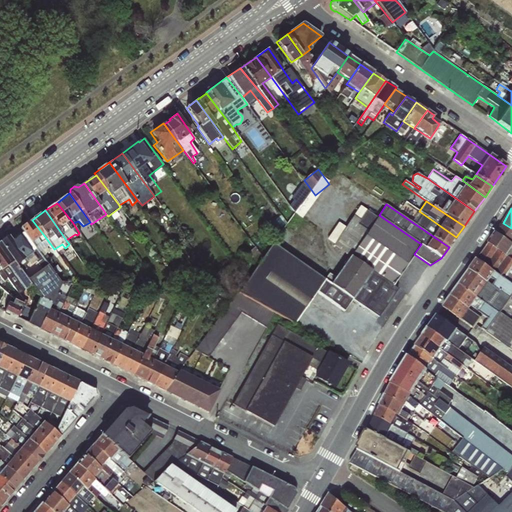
[(456,237),(419,211),(412,222),(449,247),(456,237)]
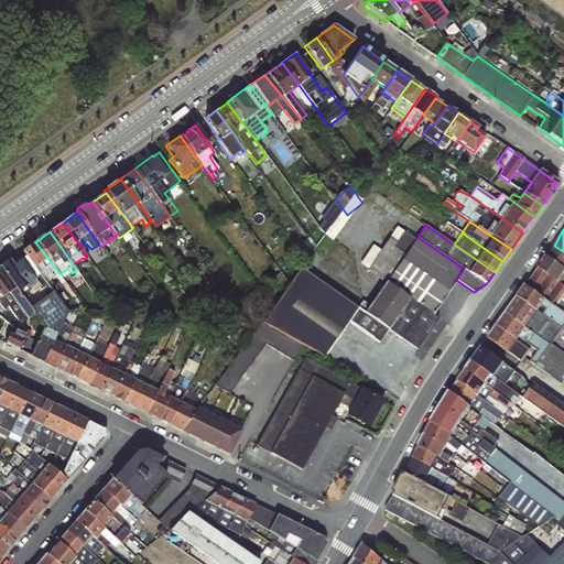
[(22,251),(25,256),(39,272),(51,262),(35,242),(35,241),(22,251)]
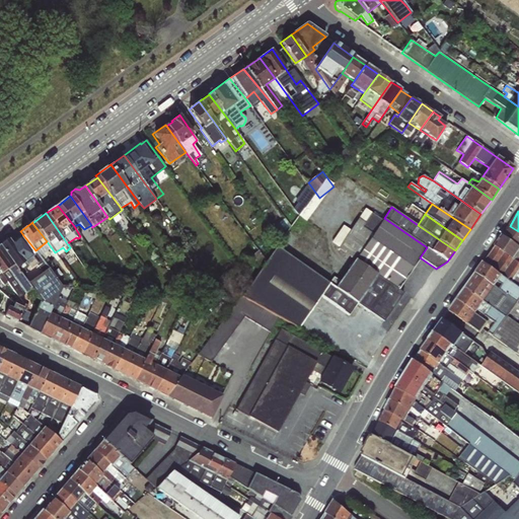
[(518,231),(510,226),(502,236),(518,247),(518,231)]
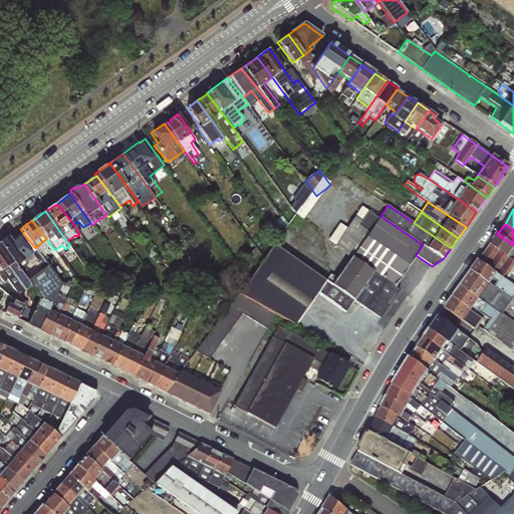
[(19,234),(10,240),(28,264),(30,266),(41,258),(35,248),(23,233),(20,235),(19,234)]
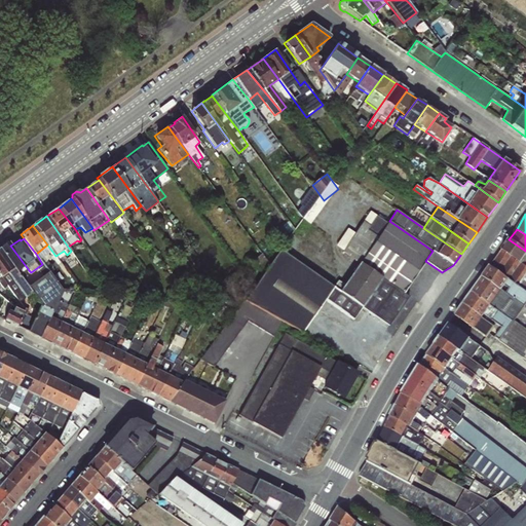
[(525,251),(509,239),(502,251),(525,267),(525,251)]
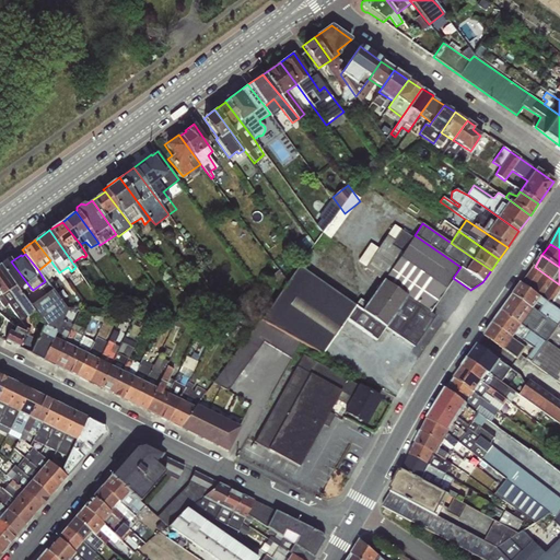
[(9,258),(0,264),(0,266),(13,286),(23,298),(28,294),(26,291),(31,288),(11,261),(9,258)]
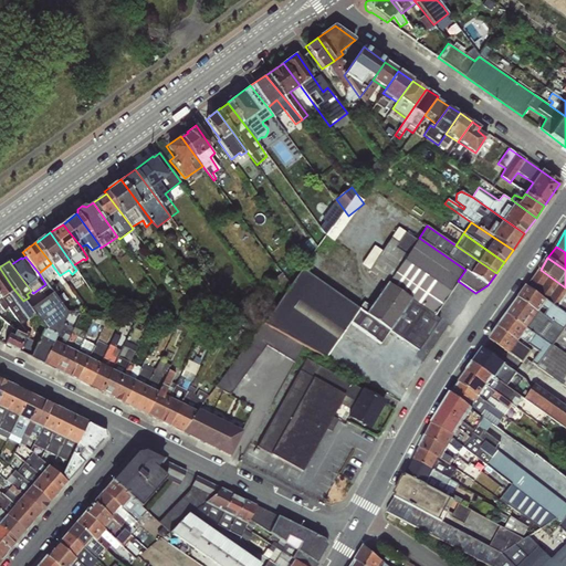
[(8,295),(13,289),(0,269),(0,306),(3,311),(8,306),(2,297),(8,295)]
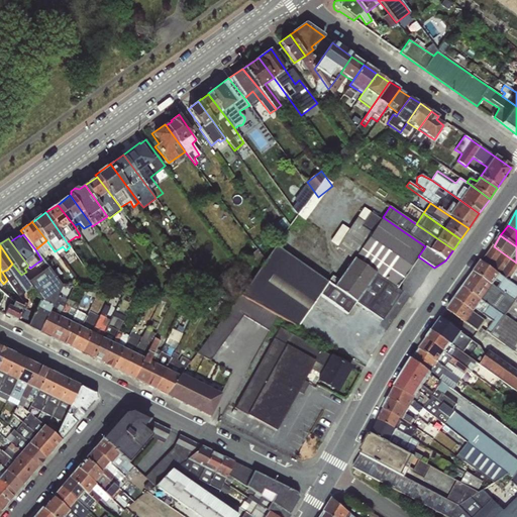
[(516,263),(494,246),(482,262),(516,288),(516,263)]
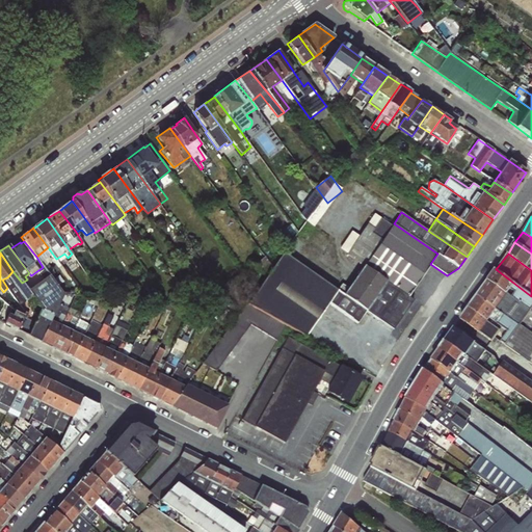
[(531,311),(531,308),(531,296),(496,269),(487,281),(531,311)]
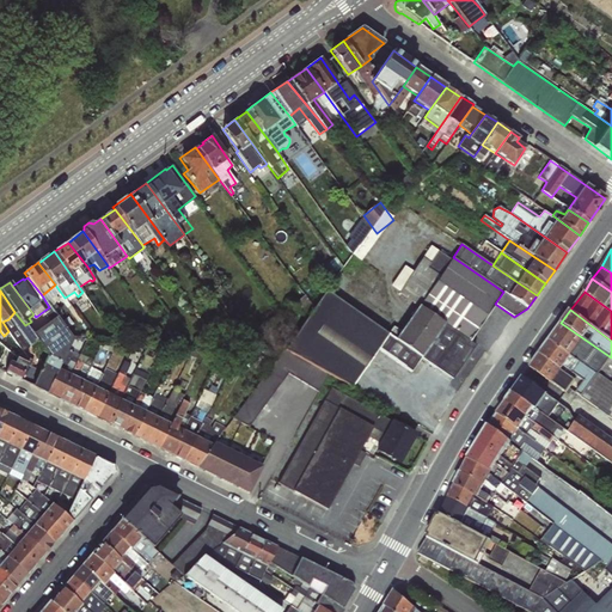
[(32,386),(46,393),(67,350),(73,340),(56,317),(32,334),(25,325),(14,312),(8,319),(30,349),(37,343),(48,356),(32,386)]
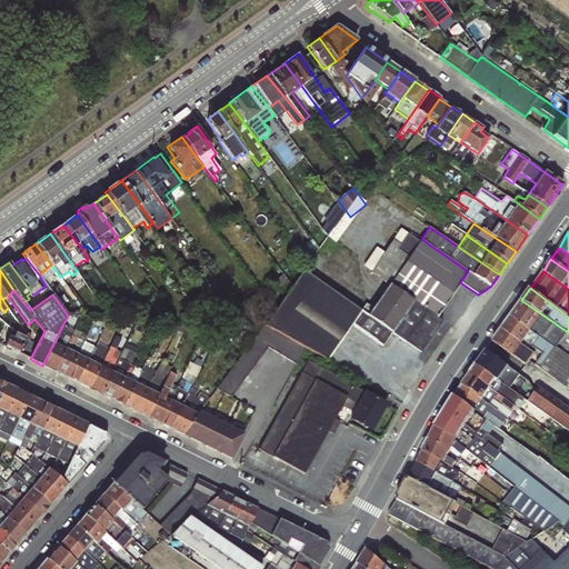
[(521,300),(510,317),(568,359),(568,332),(521,300)]
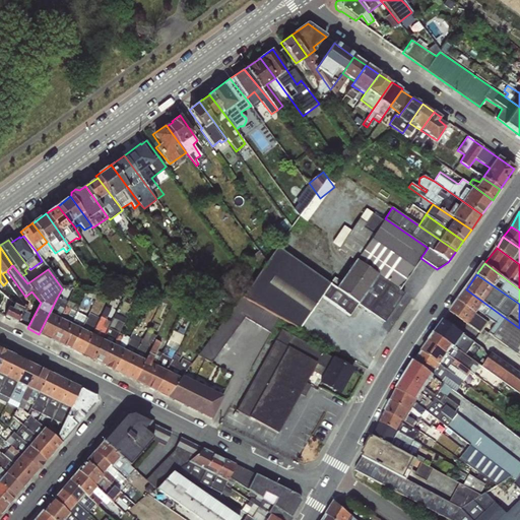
[(519,328),(466,289),(458,301),(489,324),(494,327),(496,325),(501,328),(495,338),(519,356),(519,328)]
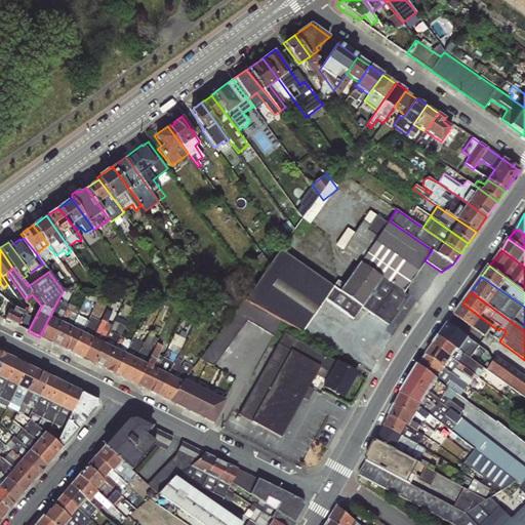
[(217,366),(247,317),(275,334),(282,323),(241,298),(205,359),(217,366)]
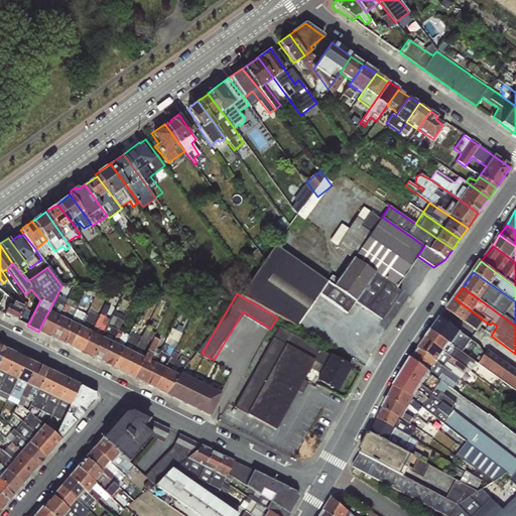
[(62,298),(56,295),(38,332),(48,337),(66,303),(60,301),(62,298)]
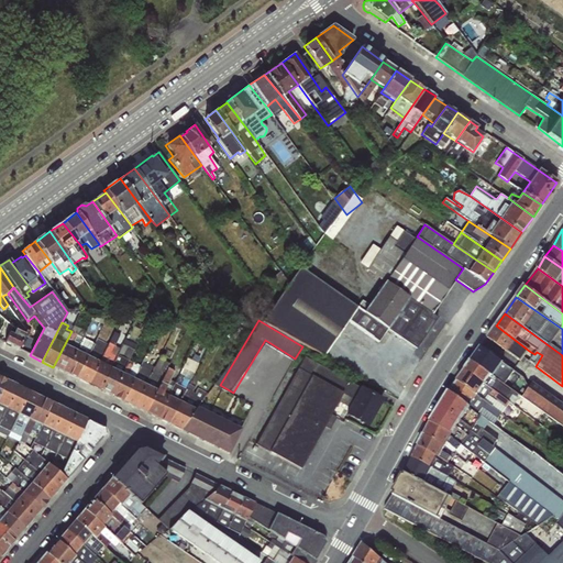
[(73,326),(72,331),(53,367),(65,373),(83,338),(86,330),(73,326)]
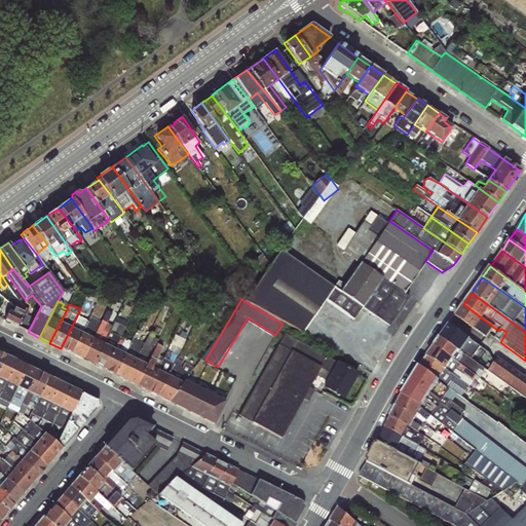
[(490,333),(494,328),(463,304),(455,315),(492,342),(494,341),(493,336),(490,333)]
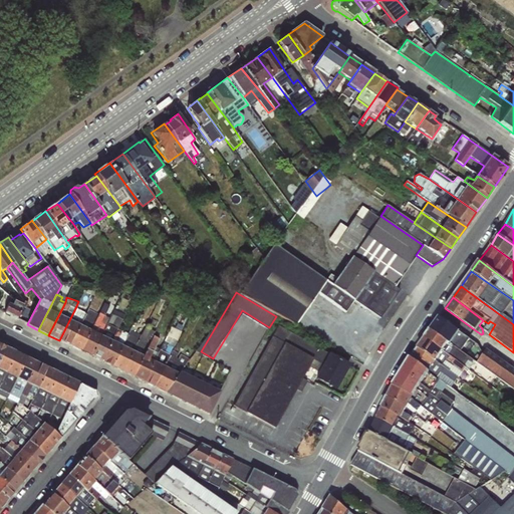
[(81,351),(90,356),(109,318),(104,316),(109,306),(104,303),(98,314),(81,351)]
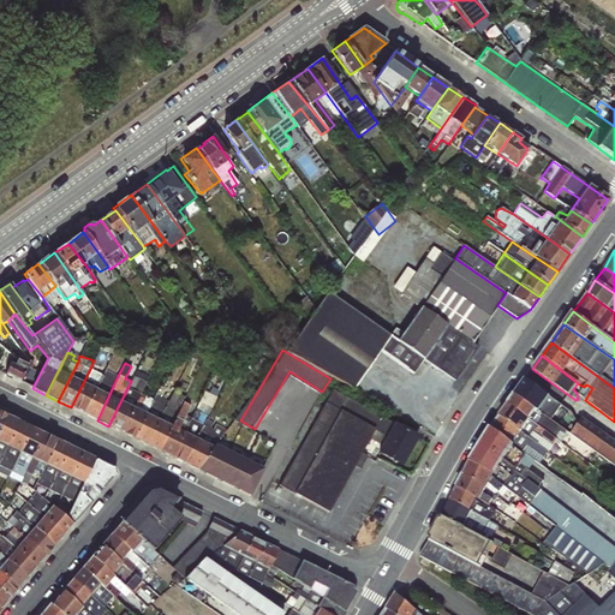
[(5,374),(19,381),(24,371),(10,364),(5,374)]
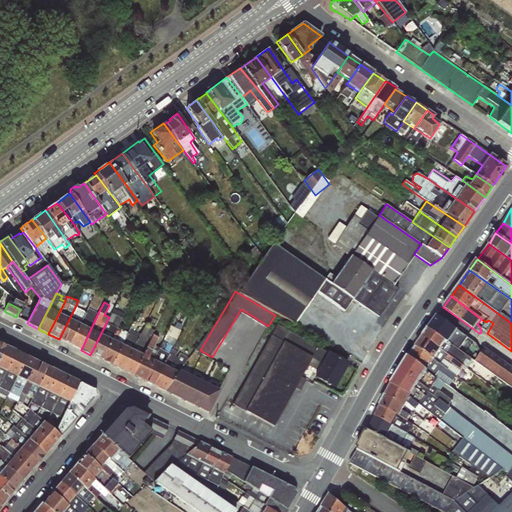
[(59,339),(69,344),(85,313),(75,307),(59,339)]
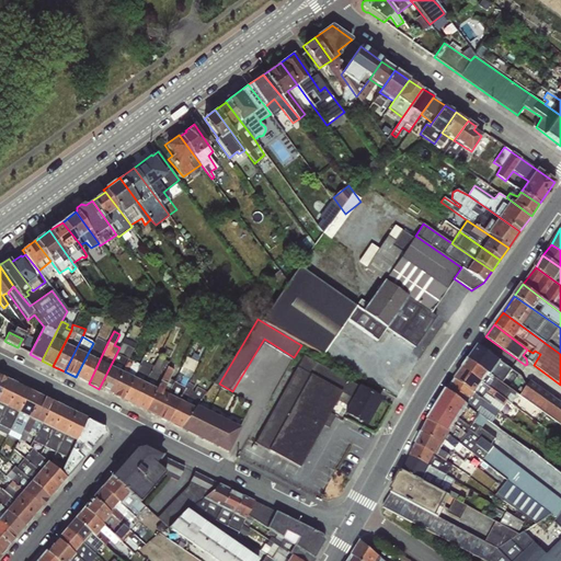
[(76,377),(89,384),(107,343),(95,338),(93,343),(76,377)]
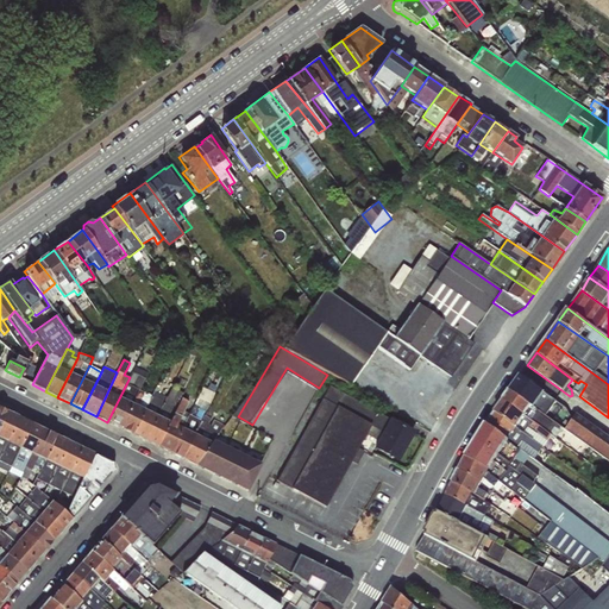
[(107,422),(119,428),(138,390),(148,374),(135,366),(130,377),(107,422)]
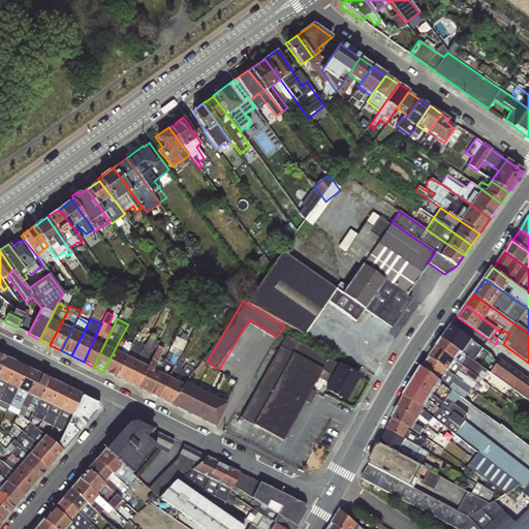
[(442,339),(488,373),(491,373),(499,361),(490,352),(452,327),(442,339)]
